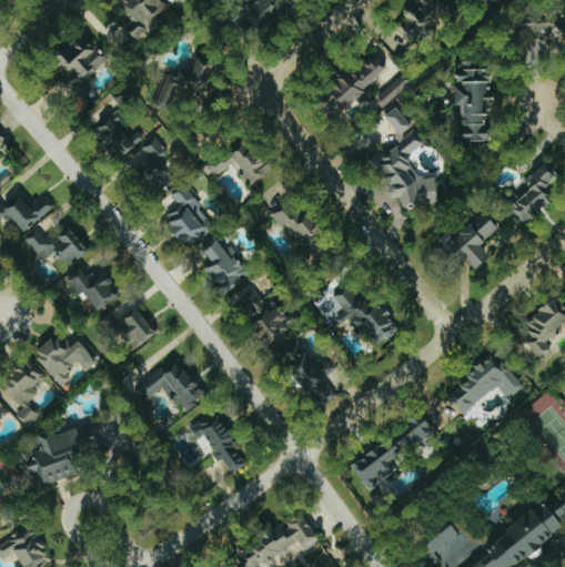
[(132,42),(145,30),(150,34),(173,12),(161,0),(122,0),(119,4),(132,19),(127,24),(121,18),(114,24),(118,28),(114,32),(120,38),(124,34),(132,42)]
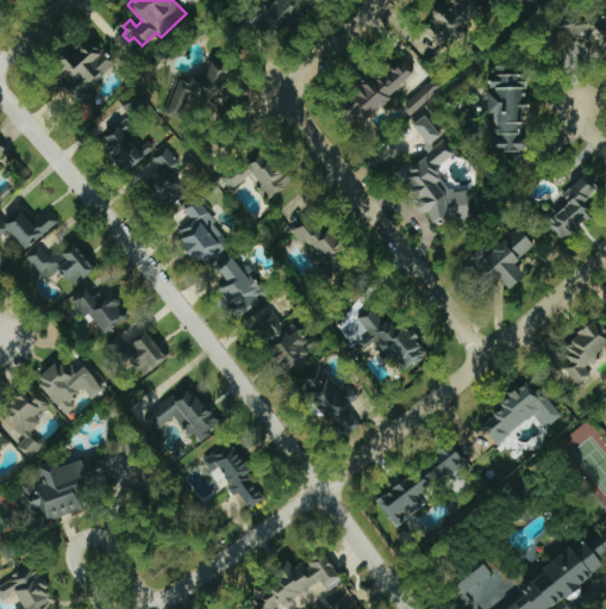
[(292,0),(262,0),(268,6),(257,14),(274,35),(301,12),(292,0)]
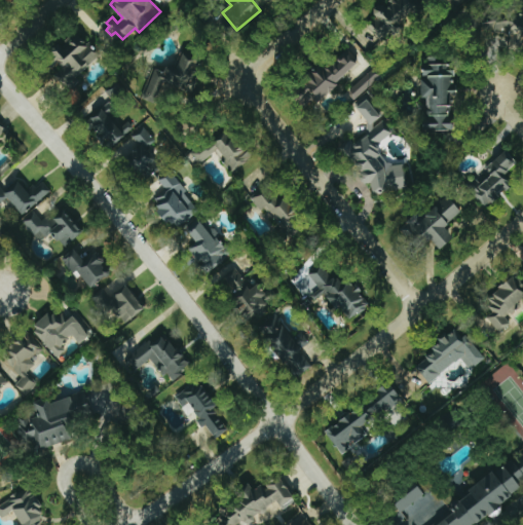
[(424,2),(423,0),(389,0),(373,15),(377,20),(368,29),(380,42),(424,2)]
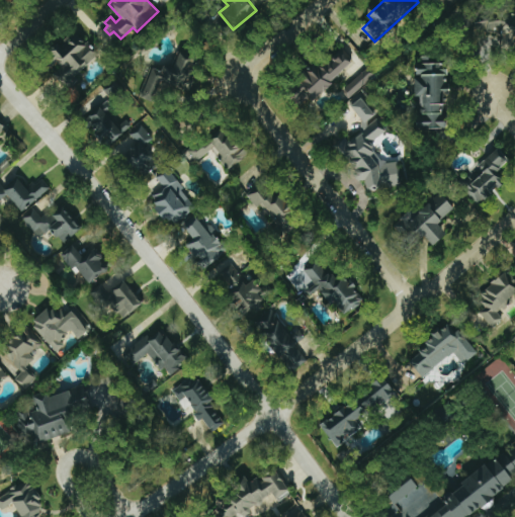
[(514,18),(508,25),(493,8),(477,23),(488,34),(492,30),(510,50),(514,46),(514,18)]
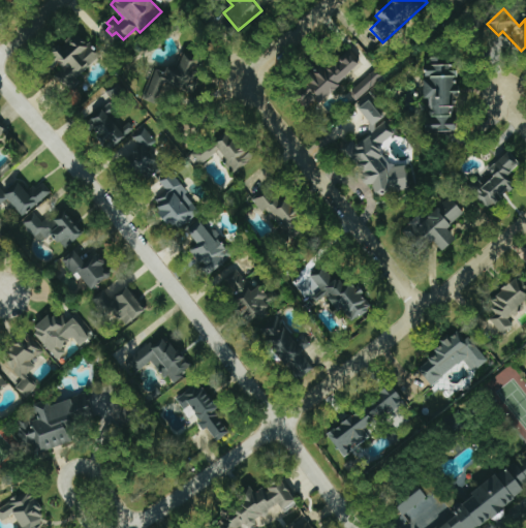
[(55,69),(63,84),(99,62),(83,35),(52,54),(60,66),(55,69)]
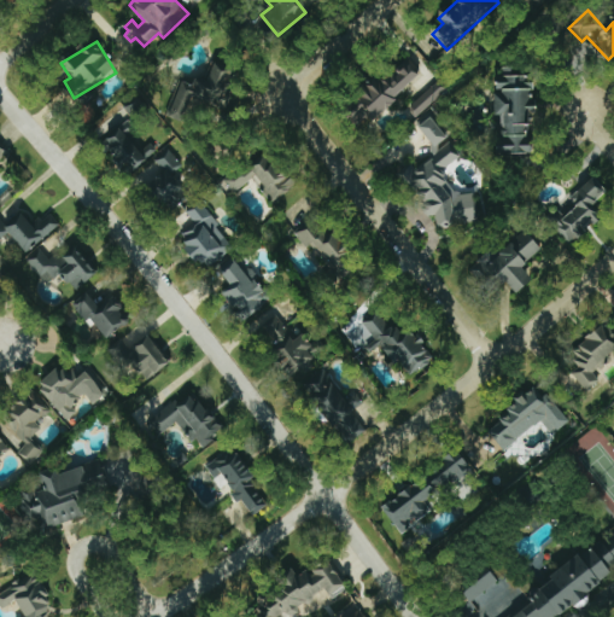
[(417,75),(399,58),(352,108),(370,124),(417,75)]
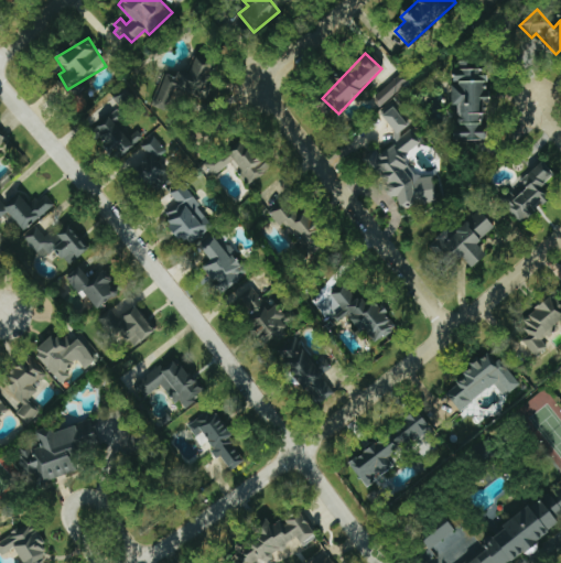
[(170,111),(177,89),(204,98),(216,66),(194,58),(186,77),(164,69),(152,106),(170,111)]
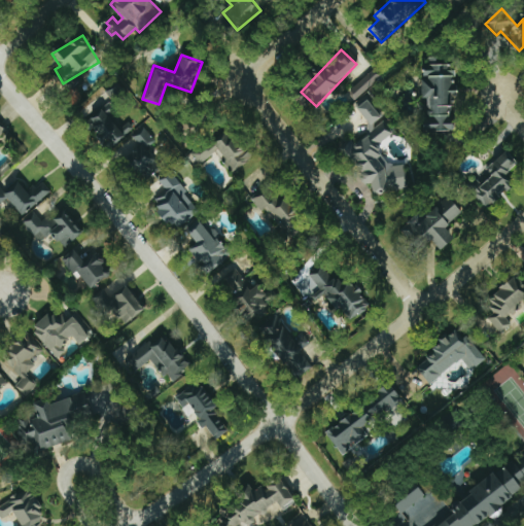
[(423,112),(429,112),(429,132),(455,131),(454,63),(422,64),(423,112)]
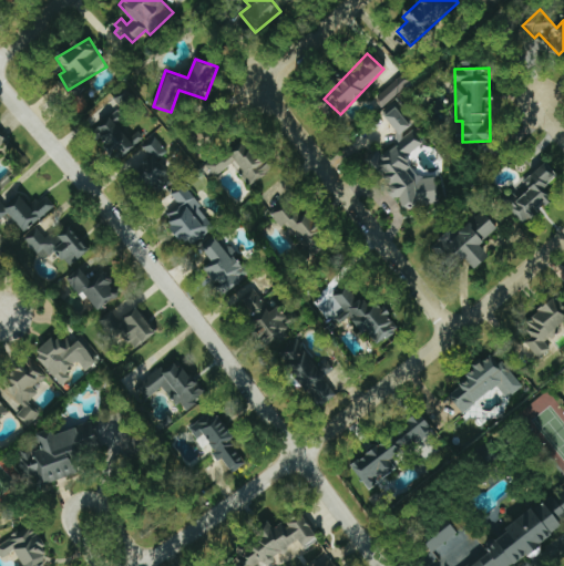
[(410,84),(403,74),(372,98),(379,107),(410,84)]
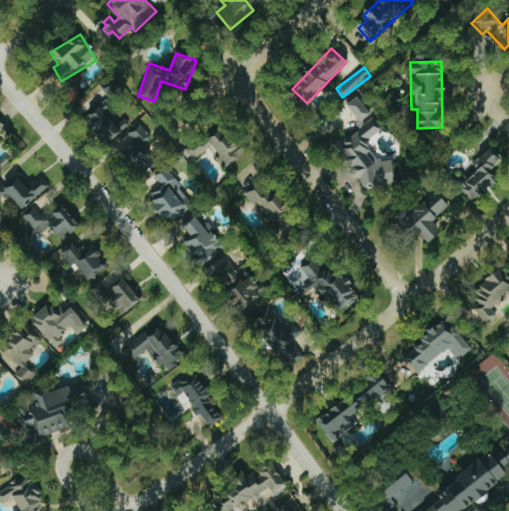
[(395,183),(392,160),(379,162),(365,141),(380,131),(373,122),(373,120),(363,122),(362,120),(370,114),(358,96),(347,104),(356,115),(357,127),(359,130),(344,141),(346,157),(351,163),(353,177),(354,179),(360,178),(366,188),(395,183)]
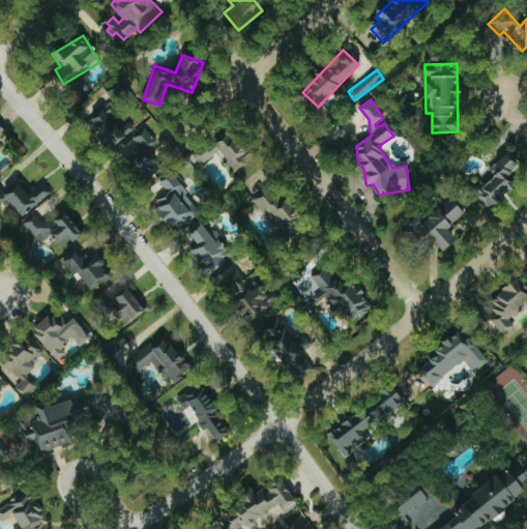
[(111,107),(90,115),(103,147),(134,135),(128,123),(120,127),(111,107)]
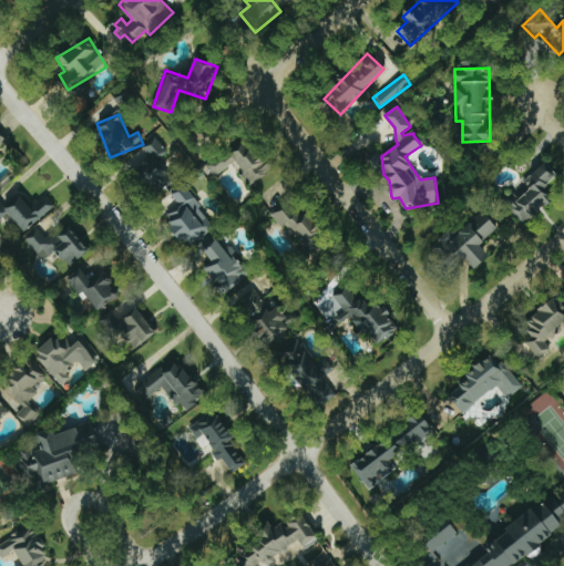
[(270,170),(245,136),(205,166),(214,177),(236,161),(245,172),(239,175),(248,186),(270,170)]
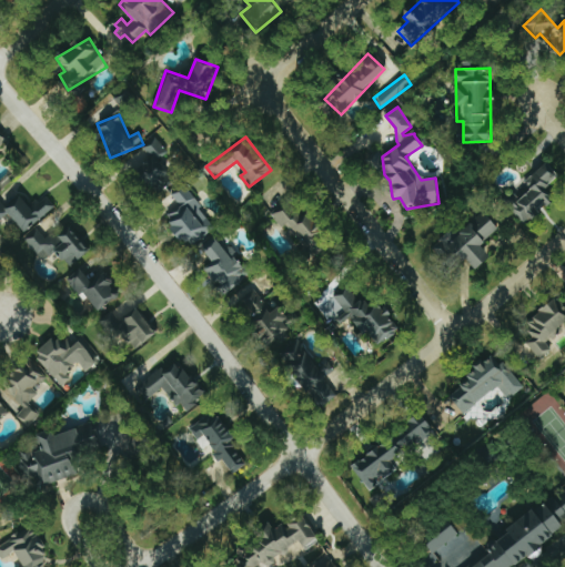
[(153,192),(172,178),(158,159),(167,152),(154,138),(148,143),(144,139),(123,155),(153,192)]
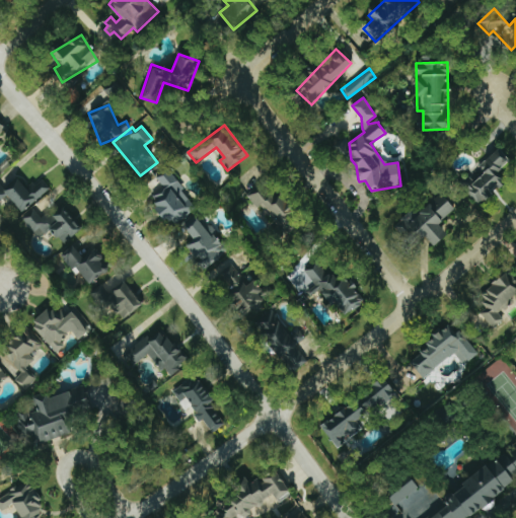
[(476,166),(484,174),(463,191),(476,206),(505,182),(497,171),(508,162),(498,149),(476,166)]
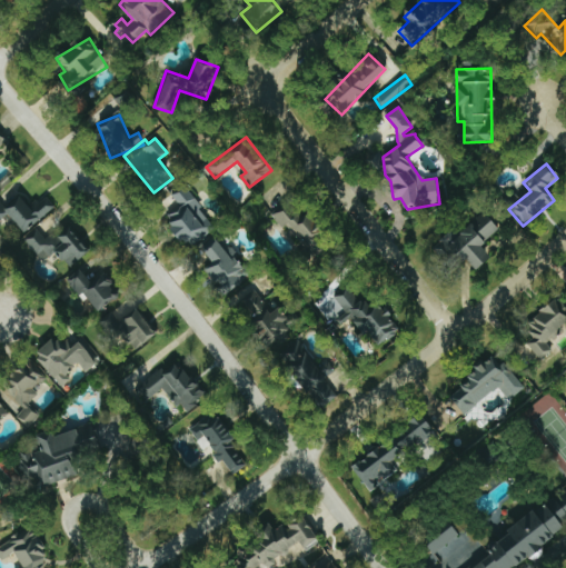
[(186,187),(172,196),(180,209),(166,218),(186,248),(214,230),(186,187)]
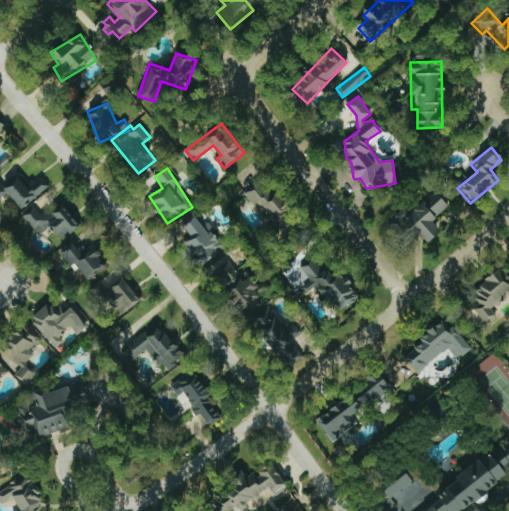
[(49,186),(41,176),(26,187),(16,174),(2,185),(0,182),(0,198),(7,193),(20,209),(49,186)]
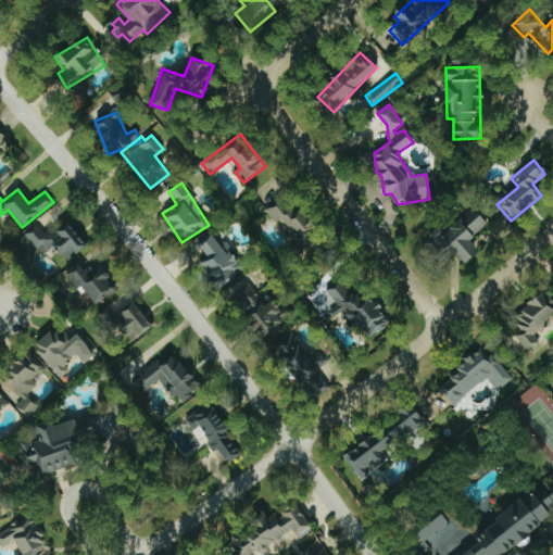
[(266,209),(305,254),(318,243),(310,232),(317,226),(287,191),(266,209)]
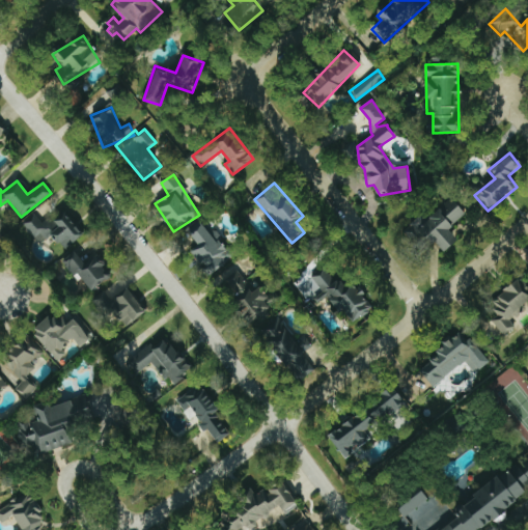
[(442,254),(459,240),(448,228),(466,213),(449,195),(409,231),(413,236),(420,230),(442,254)]
